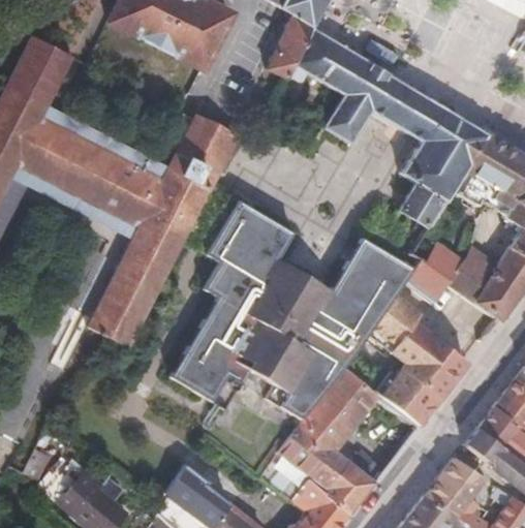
[(120,0),(111,20),(205,68),(208,61),(230,17),(197,0),(120,0)]
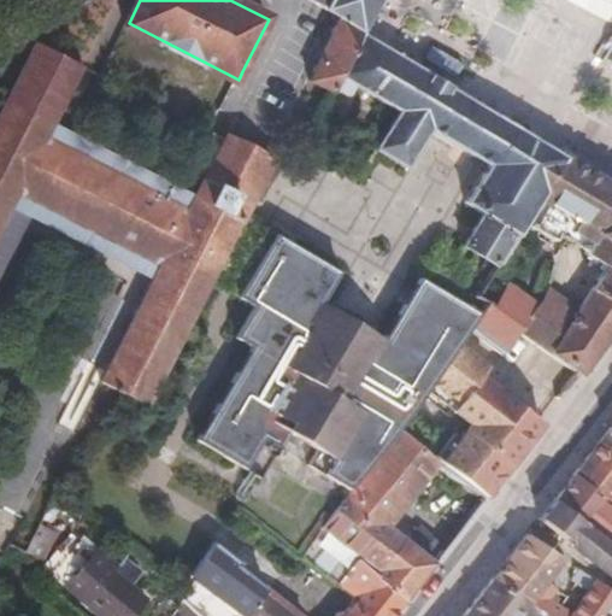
[(310,0),(341,17),(370,34),(387,0),(310,0)]
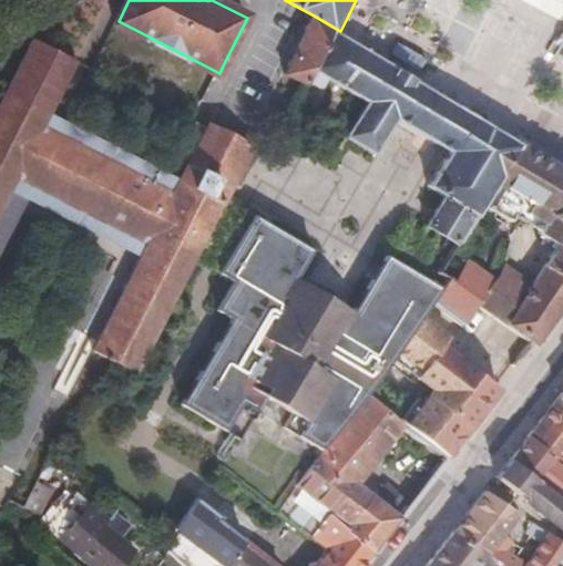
[(314,16),(283,72),(309,88),(340,31),(314,16)]
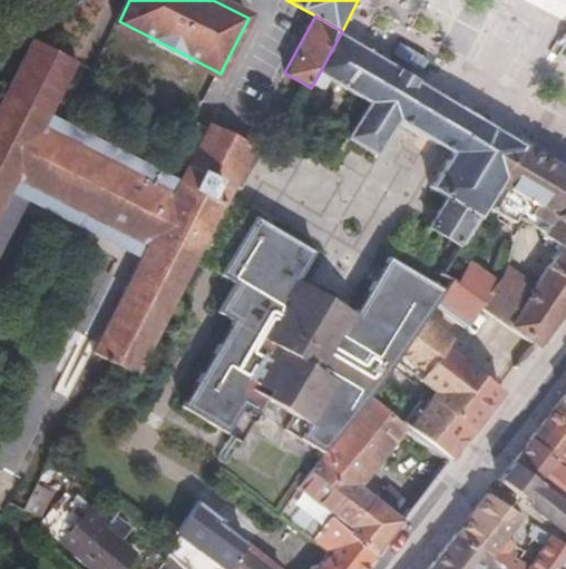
[(311,88),(294,117),(309,126),(334,81),(370,101),(393,60),(342,31),(311,88)]
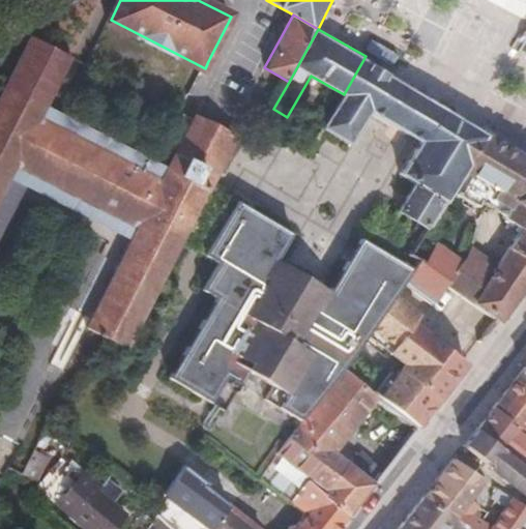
[(16,167),(47,108),(72,57),(32,37),(0,99),(0,198),(10,178),(16,167)]
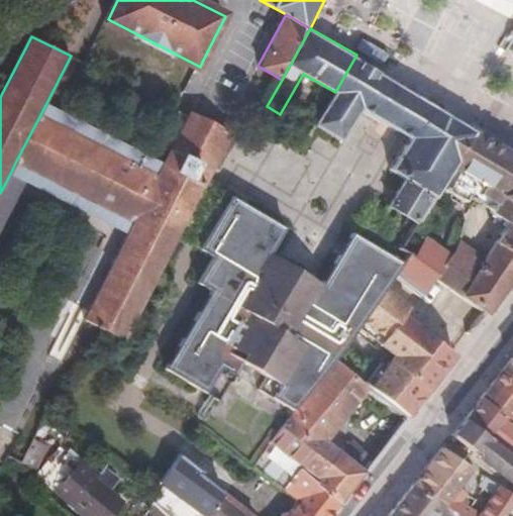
[(335,92),(316,126),(341,140),(362,107),(411,137),(392,170),(410,181),(395,205),(425,224),(460,172),(483,133),(426,97),(356,55),(335,92)]
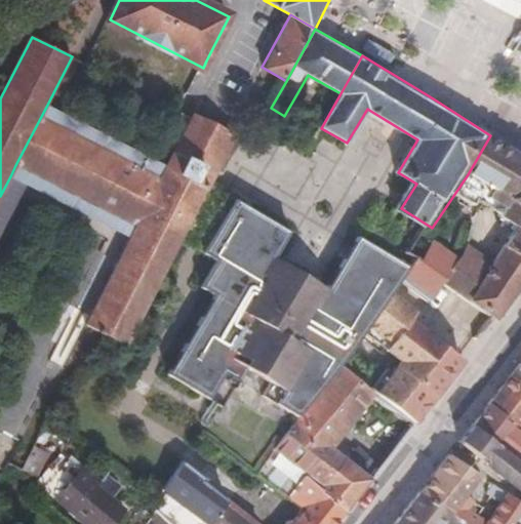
[(136,227),(167,167),(71,119),(46,107),(15,165),(45,180),(43,186),(63,204),(77,210),(89,213),(96,214),(99,208),(136,227)]
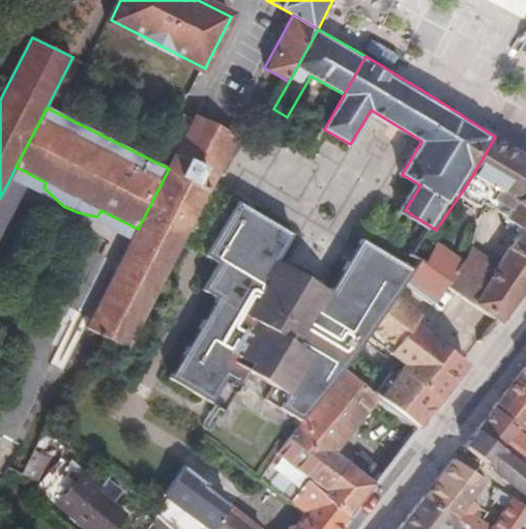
[(179,149),(176,155),(214,177),(234,138),(195,117),(179,149)]
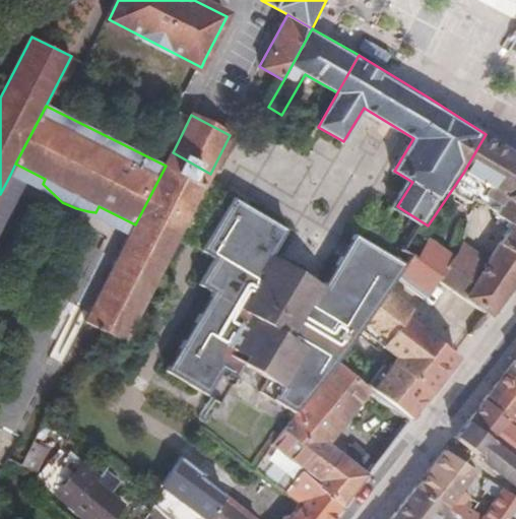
[(515,152),(486,134),(463,173),(478,183),(470,197),(478,202),(488,189),(503,198),(515,179),(515,152)]
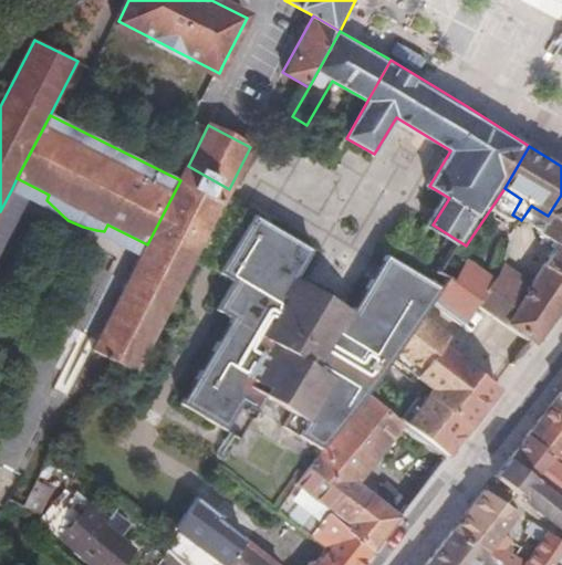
[(188,166),(180,180),(147,244),(141,257),(92,351),(117,363),(134,370),(221,203),(229,189),(188,166)]
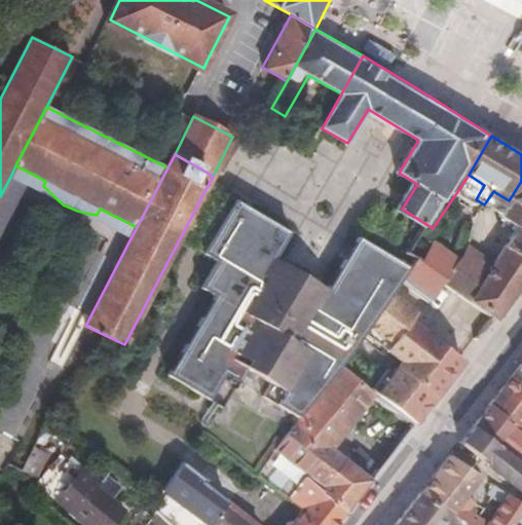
[(26,185),(63,204),(43,186),(45,181),(15,165),(10,177),(26,185)]
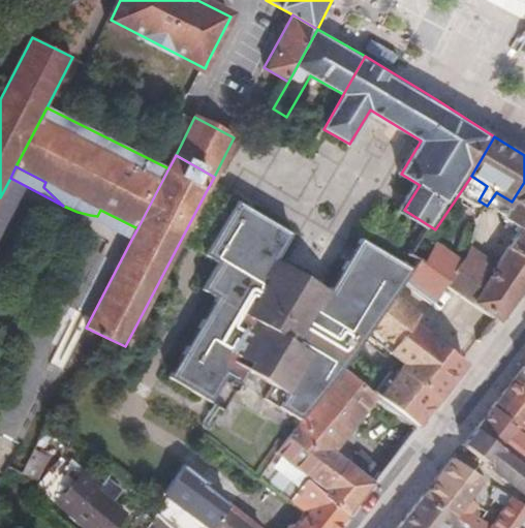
[(0,237),(26,186),(10,178),(0,197),(0,237)]
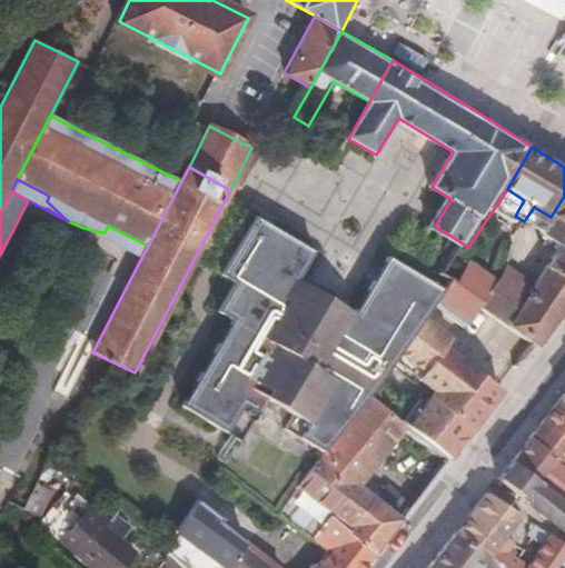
[(564,196),(551,217),(539,235),(558,248),(537,279),(509,259),(506,272),(497,284),(481,302),(487,309),(474,328),(487,338),(502,319),(538,344),(564,309),(564,196)]
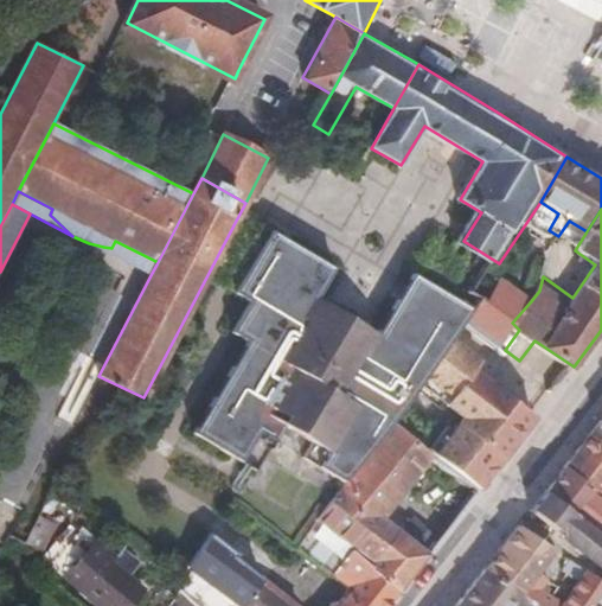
[(465,320),(471,312),(412,279),(376,338),(318,303),(335,274),(273,237),(236,298),(249,307),(231,338),(247,346),(194,438),(229,459),(255,474),(282,432),(289,435),(305,445),(312,448),(303,463),(339,484),(403,399),(428,363),(434,367),(460,327),(465,320)]
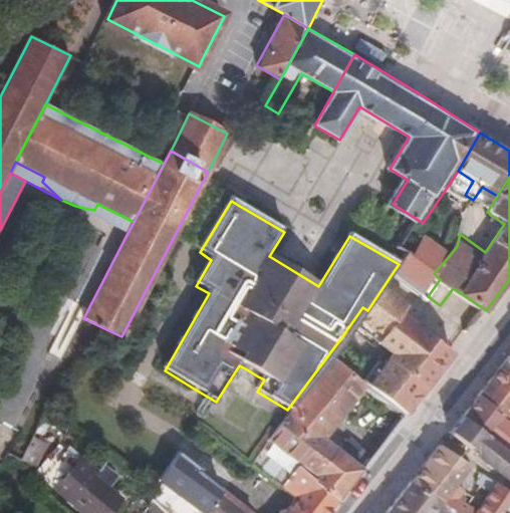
[(128,233),(134,222),(97,204),(94,210),(87,209),(75,206),(128,233)]
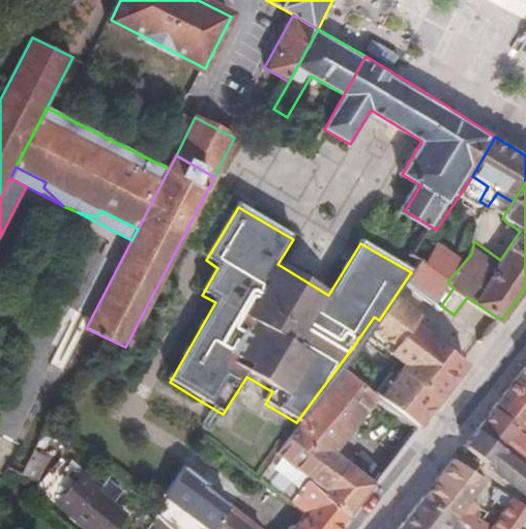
[(426,263),(419,259),(411,272),(406,280),(432,298),(436,301),(447,282),(463,264),(436,248),(426,263)]
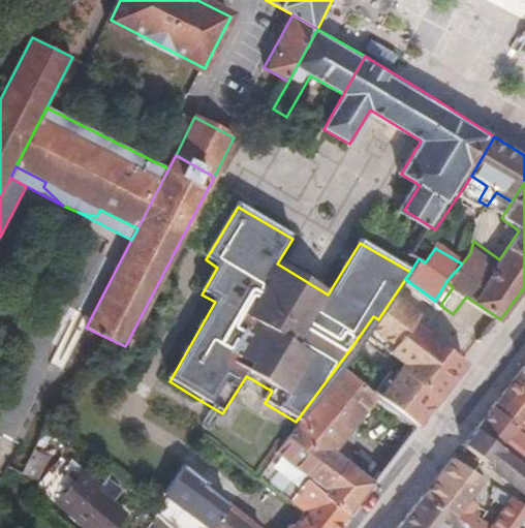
[(431,308),(435,301),(431,298),(405,279),(401,285),(431,308)]
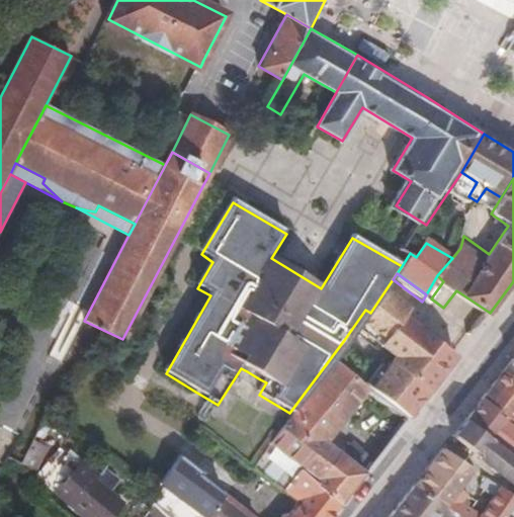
[(326,440),(368,384),(338,359),(292,418),(324,442),(326,440)]
